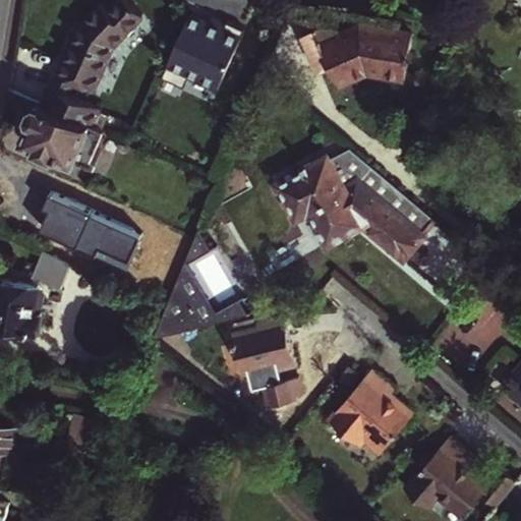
[(98,89),(117,47),(148,14),(132,0),(120,0),(113,8),(105,1),(84,22),(80,33),(56,87),(55,87),(46,105),(94,126),(102,108),(102,107),(72,93),(77,80),(98,89)]
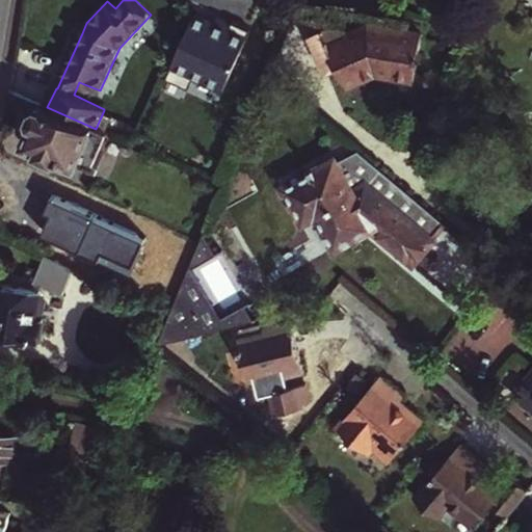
[(351,0),(358,10),(374,0),(351,0)]
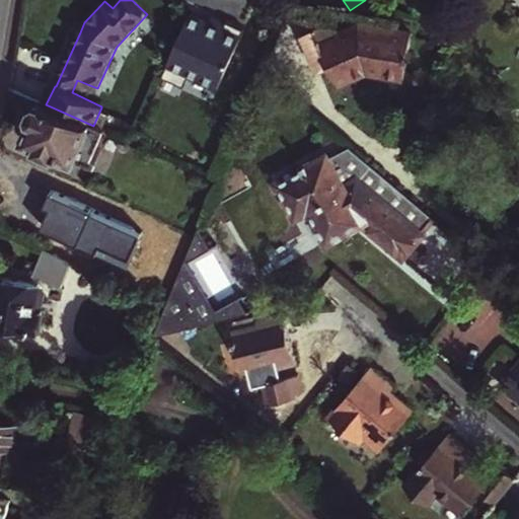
[(226,28),(193,14),(164,78),(187,88),(192,76),(221,88),(246,30),(229,22),(226,28)]
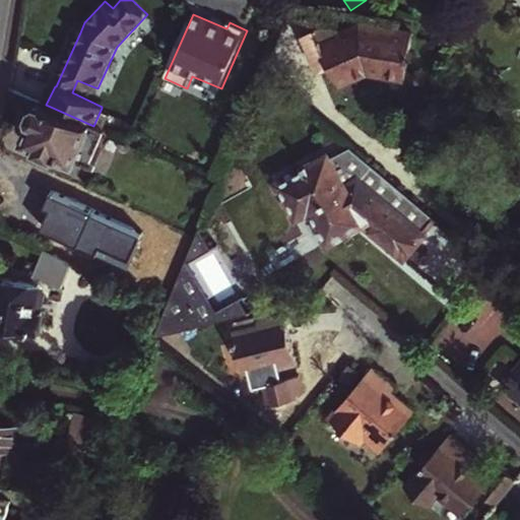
[(414,37),(364,28),(342,37),(336,23),(305,37),(317,65),(329,60),(332,69),(340,87),(369,75),(406,81),(409,64),(415,61),(411,54),(414,37)]
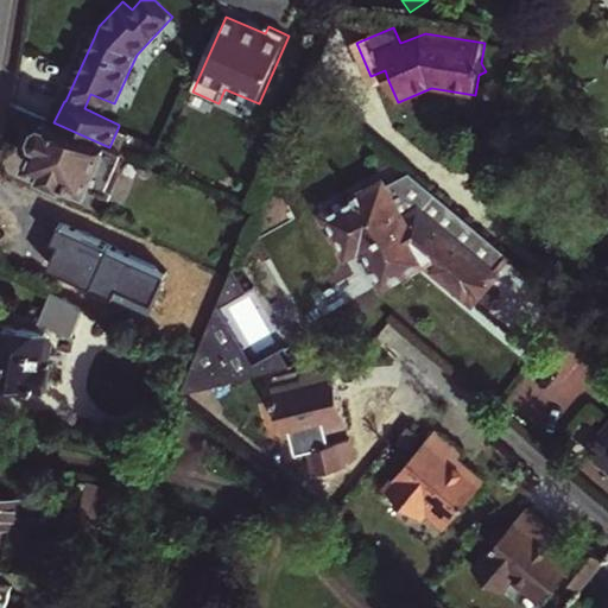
[(385,70),(371,76),(375,87),(388,81),(385,70)]
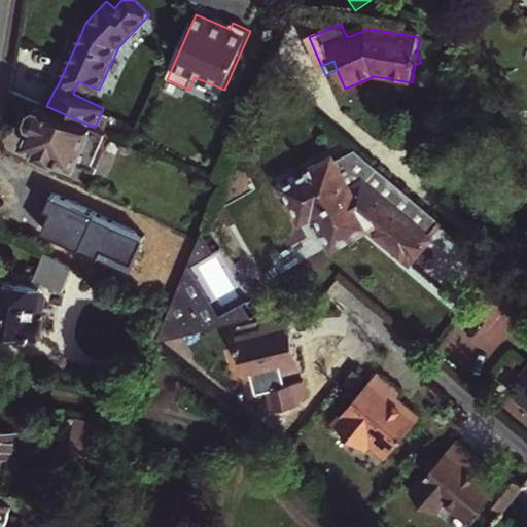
[(46,106),(43,104),(26,141),(91,171),(108,134),(106,133),(95,128),(46,106)]
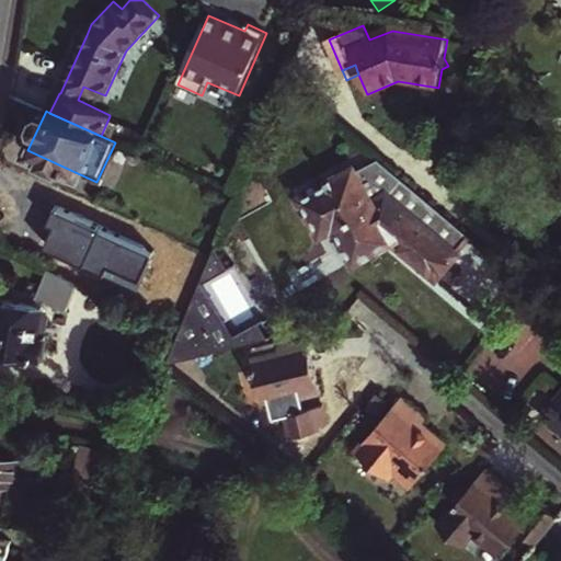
[(113,141),(122,123),(110,116),(101,136),(113,141)]
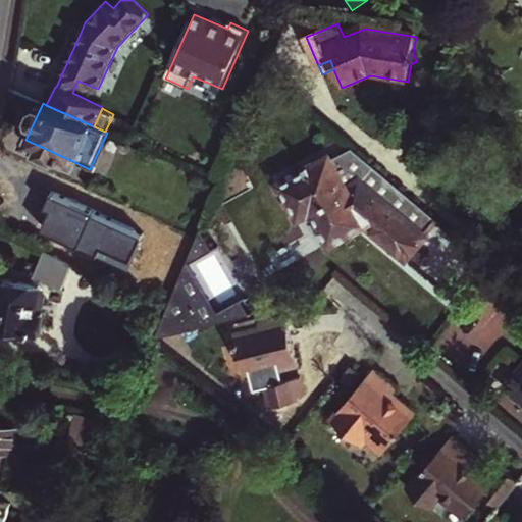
[(430,215),(355,152),(338,161),(335,156),(288,185),(308,219),(320,212),(340,246),(373,226),(413,260),(430,241),(427,239),(439,224),(430,215)]
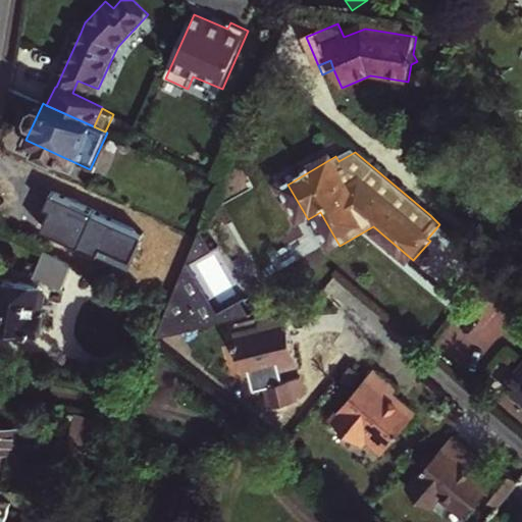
[(73,266),(44,252),(37,265),(67,279),(73,266)]
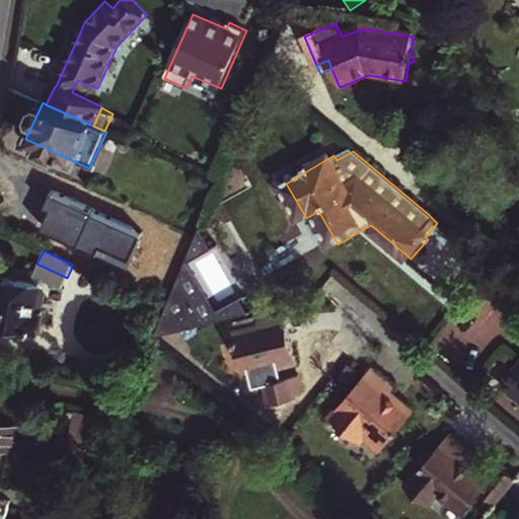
[(35,310),(39,284),(0,278),(0,328),(5,329),(10,325),(32,328),(32,325),(41,326),(43,311),(35,310)]
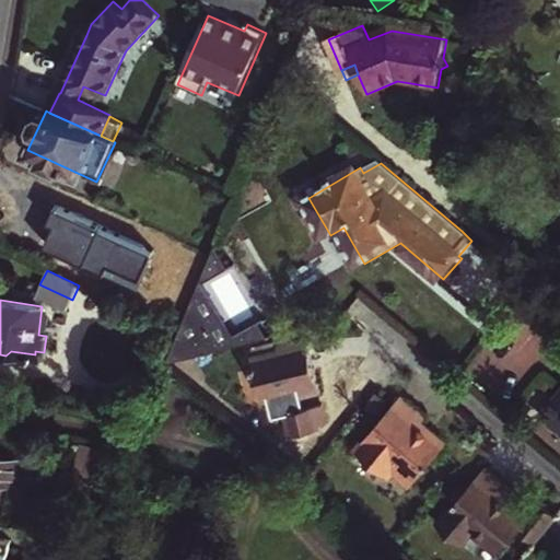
[(253,360),(265,401),(301,393),(302,398),(322,393),(308,340),(280,347),(281,352),(253,360)]
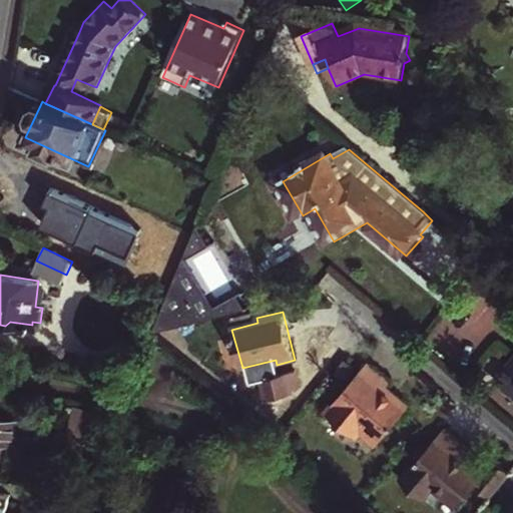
[(512,356),(493,381),(512,397),(512,356)]
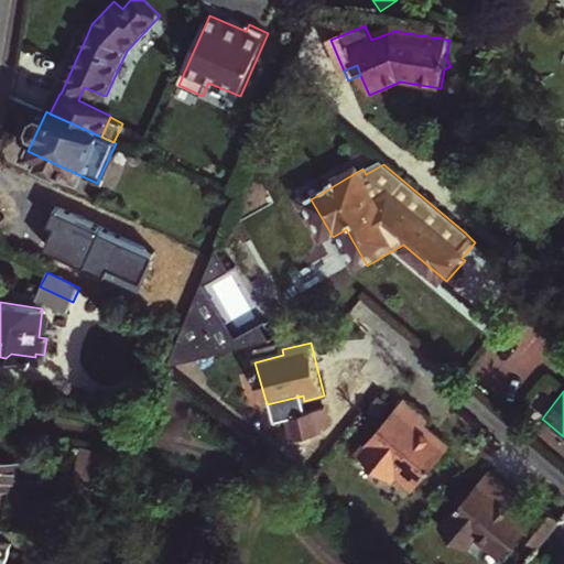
[(405,397),(358,452),(391,479),(394,474),(414,490),(452,445),(425,424),(431,418),(405,397)]
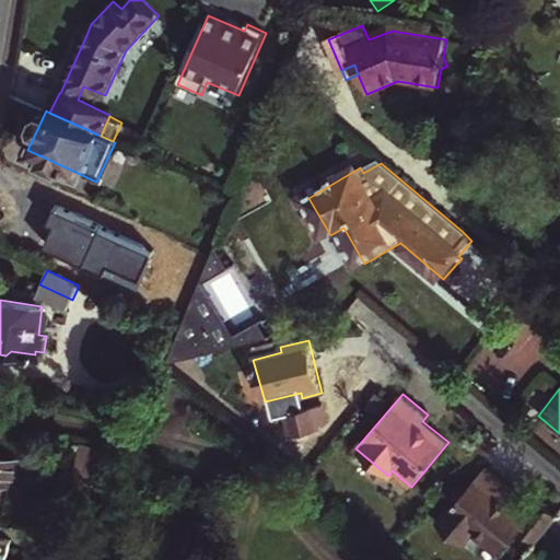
[(118,445),(86,441),(81,473),(107,477),(114,478),(118,445)]
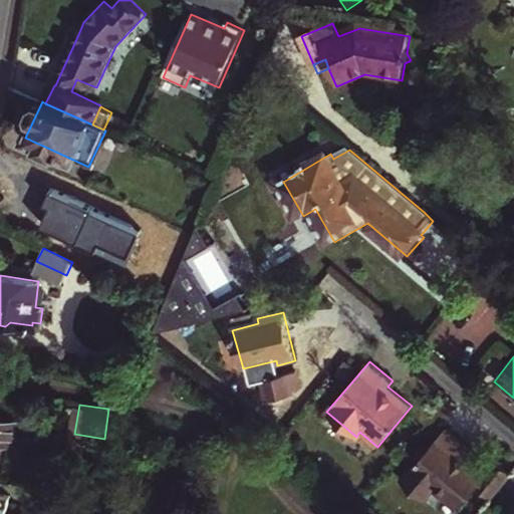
[(0,471),(2,459),(12,460),(18,422),(0,419),(0,471)]
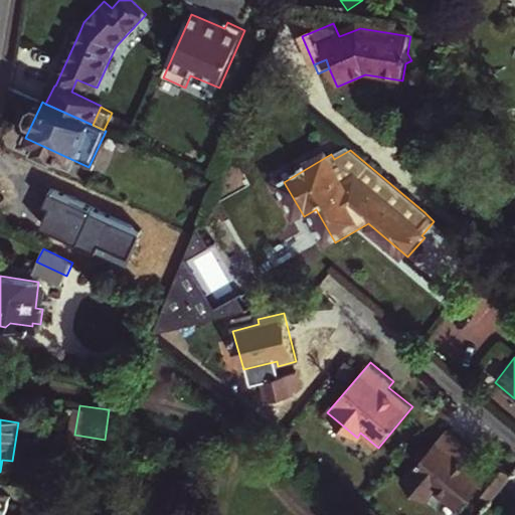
[(450,431),(404,484),(426,502),(437,490),(461,510),(479,488),(493,500),(514,475),(500,463),(491,473),(477,461),(473,466),(464,459),(471,450),(450,431)]
